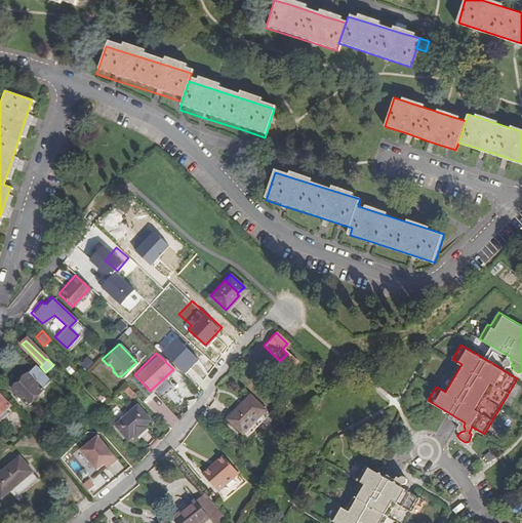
[(511,357),(506,354),(497,366),(504,370),(506,366),(509,366),(511,365),(512,363),(512,360),(510,359),(511,357)]
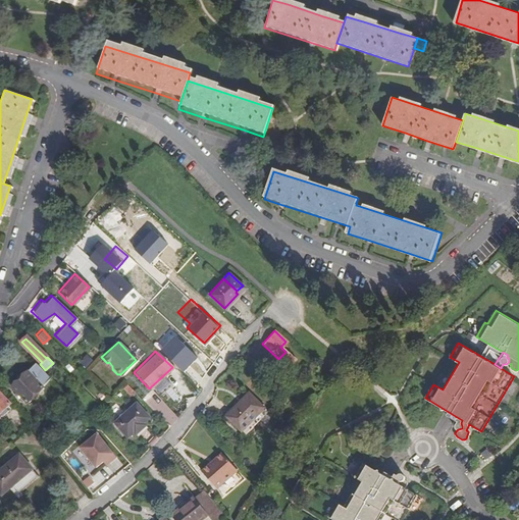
[(84,355),(78,362),(83,367),(90,360),(84,355)]
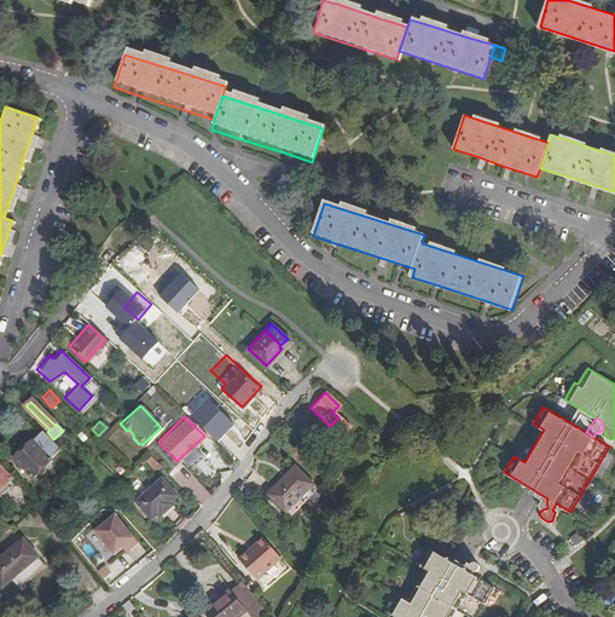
[(39,425),(47,432),(50,430),(42,422),(39,425)]
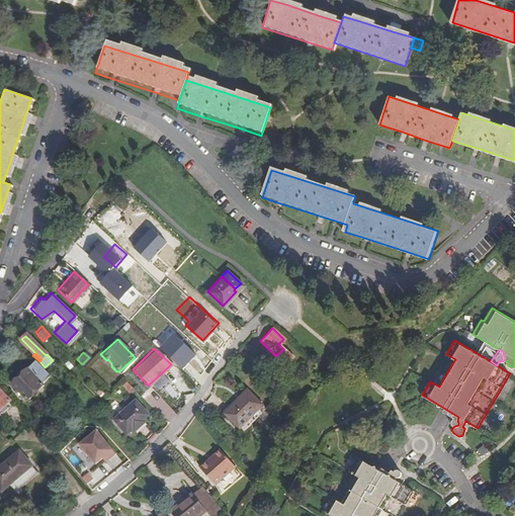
[(50,375),(34,360),(10,382),(25,399),(50,375)]
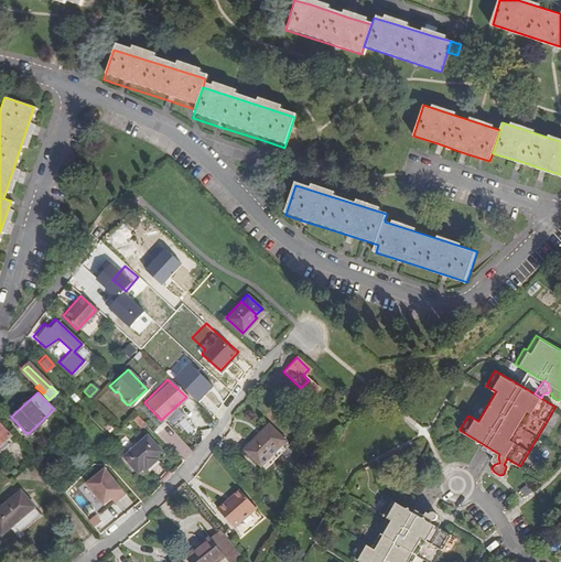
[(171,423),(183,412),(179,407),(166,418),(171,423)]
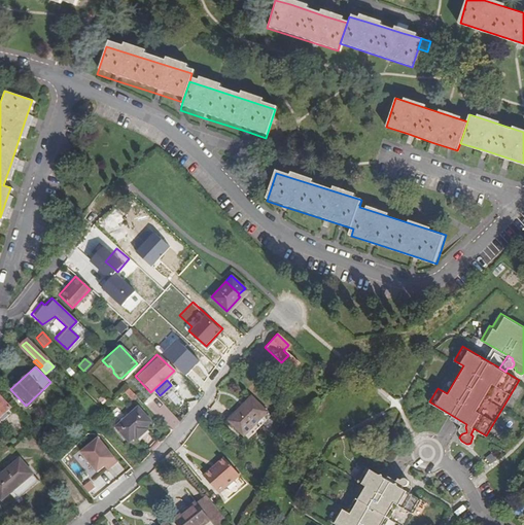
[(124,386),(120,389),(130,398),(133,395),(124,386)]
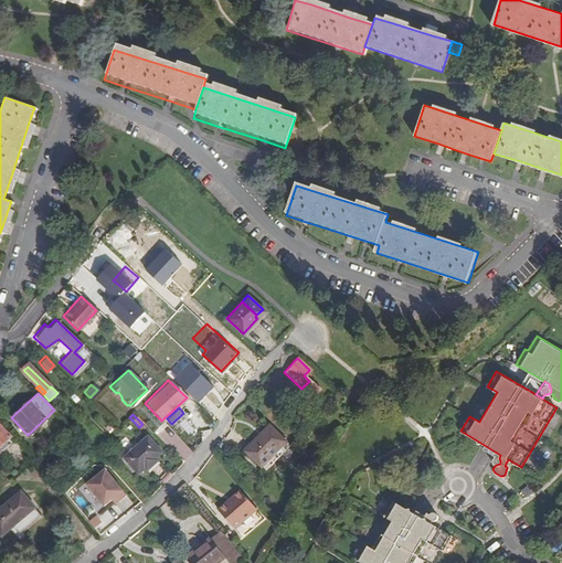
[(0,446),(6,442),(10,437),(0,426),(0,446)]
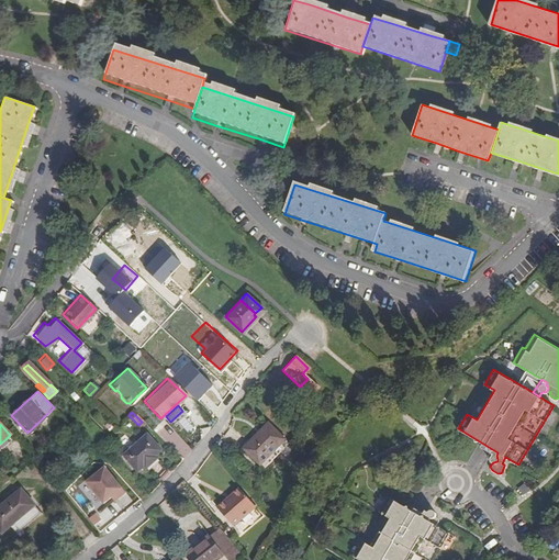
[(282,443),(267,425),(243,447),(258,465),(282,443)]
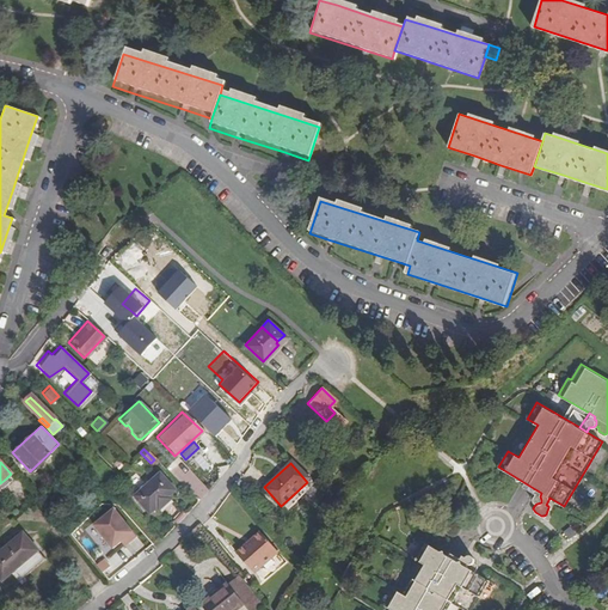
[(128,465),(122,471),(130,480),(136,474),(128,465)]
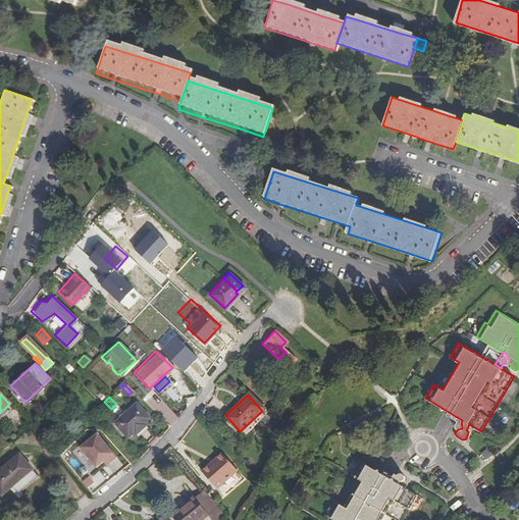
[(111,409),(104,402),(97,407),(95,410),(103,418),(112,410),(111,409)]
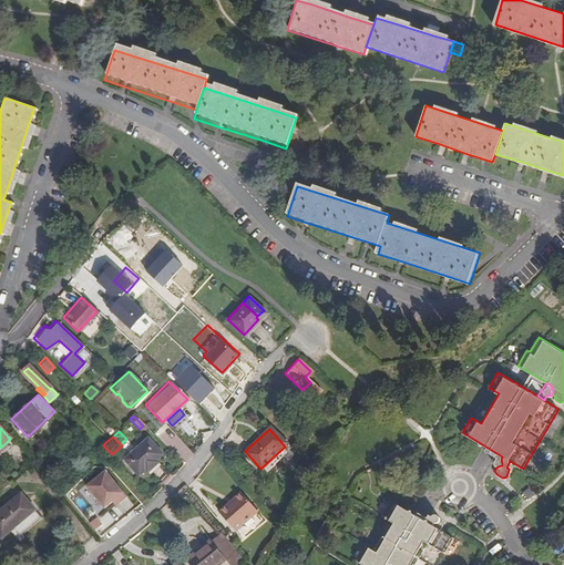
[(160,454),(146,438),(122,458),(136,474),(143,469),(145,471),(156,463),(153,460),(160,454)]
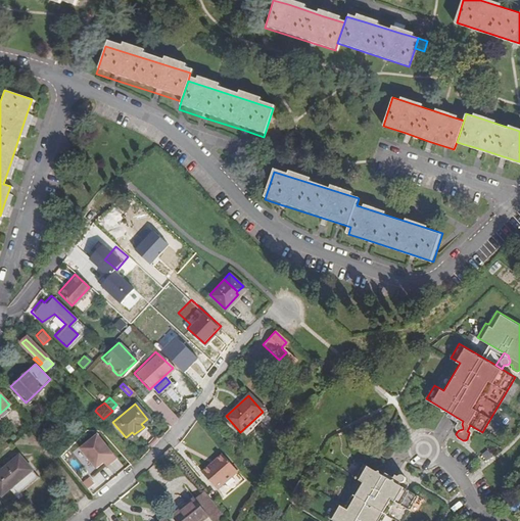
[(457,428),(459,430),(463,429),(463,427),(462,424),(463,421),(458,418),(454,424),(456,426),(457,428)]
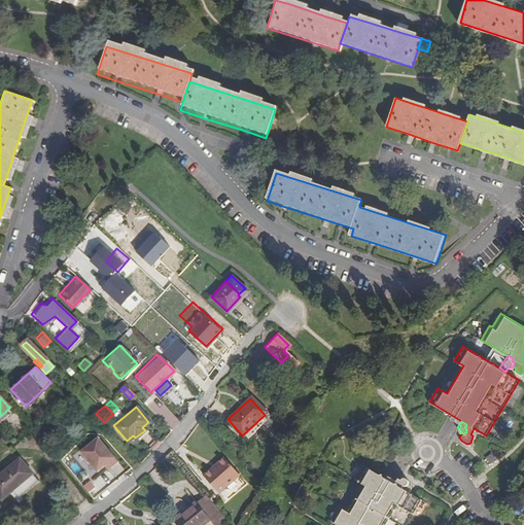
[(105,462),(108,466),(114,460),(95,436),(78,451),(95,470),(102,465),(105,462)]
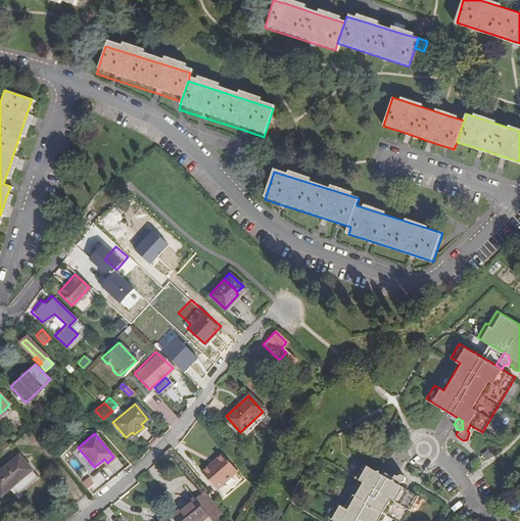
[(206,459),(218,448),(216,446),(204,457),(206,459)]
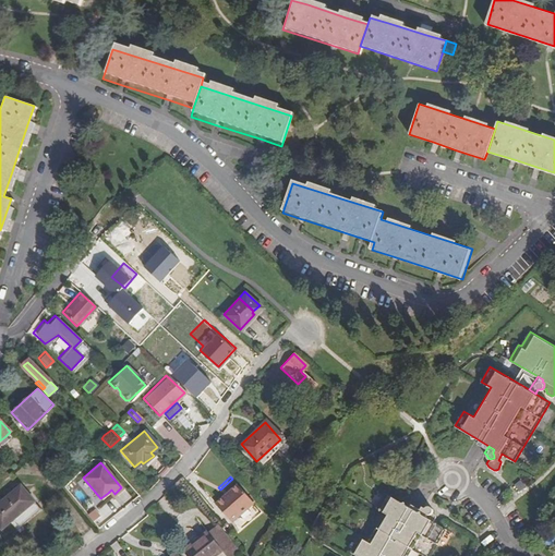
[(246,495),(232,479),(220,490),(218,487),(207,496),(224,515),(246,495)]
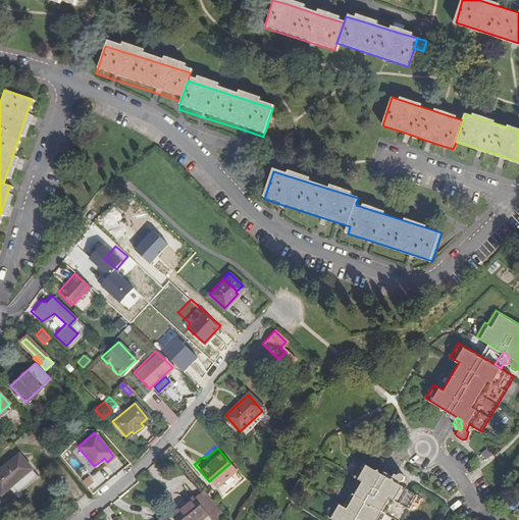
[(5,487),(28,468),(15,454),(0,467),(0,492),(5,487)]
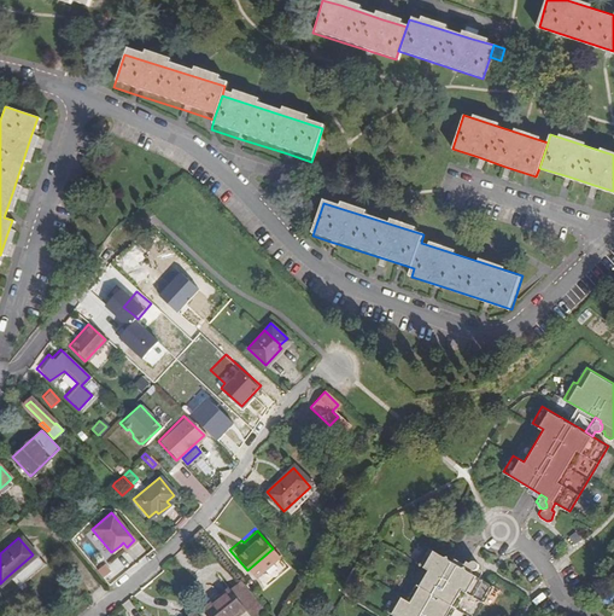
[(461,565),(449,558),(424,544),(414,561),(422,565),(404,598),(395,592),(386,609),(384,608),(379,615),(472,615),(481,599),(479,598),(489,582),(478,575),(480,570),(479,568),(477,565),(478,563),(477,561),(474,559),(471,559),(468,562),(465,559),(461,565)]
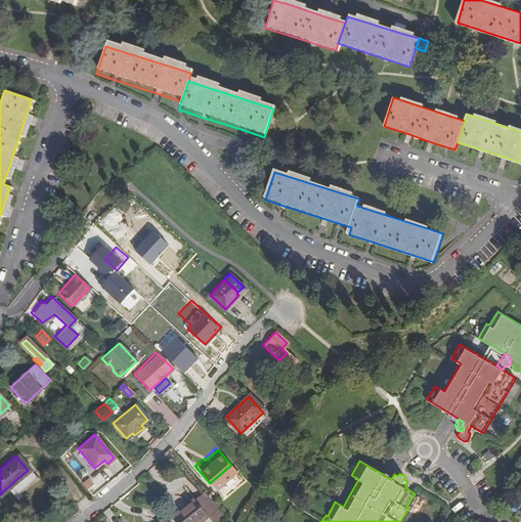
[(28,470),(5,489),(12,496),(34,477),(28,470)]
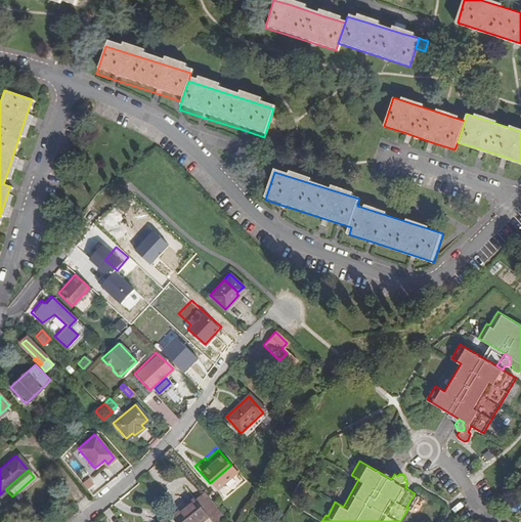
[(87,479),(81,484),(85,489),(91,485),(87,479)]
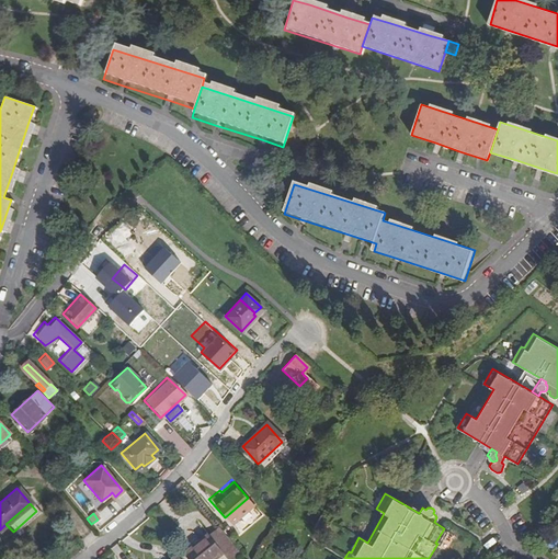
[(212,518),(201,526),(214,543),(221,552),(231,545),(212,518)]
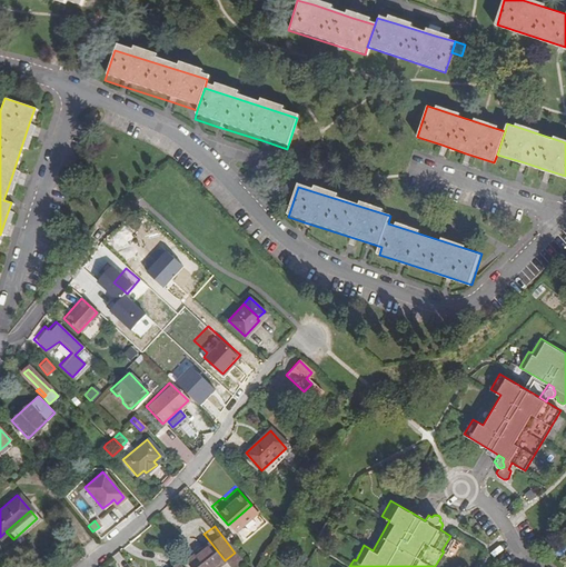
[(180,550),(192,566),(196,566),(207,558),(209,558),(210,556),(217,550),(204,534),(202,533),(180,550)]
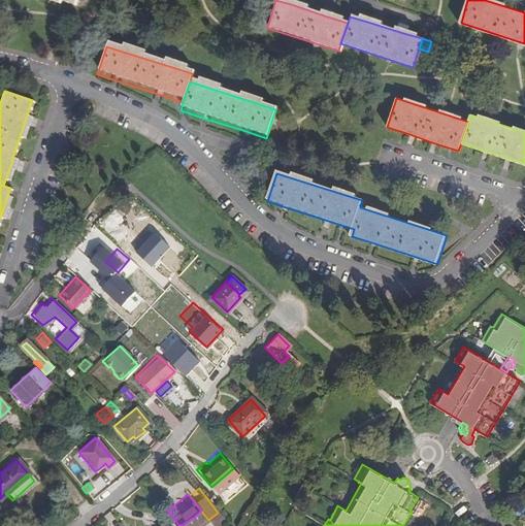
[(409,511),(412,512),(420,498),(418,497),(409,511)]
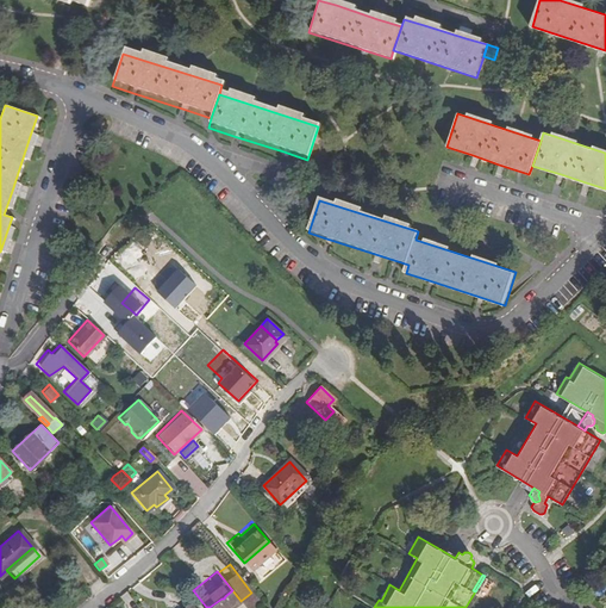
[(219,607),(229,601),(225,596),(224,599),(222,599),(210,607),(219,607)]
